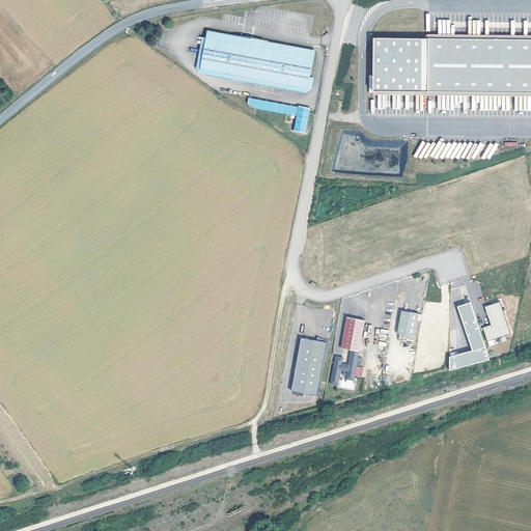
[(308,90),(310,76),(315,51),(248,37),(208,30),(206,37),(201,70),(308,90)]
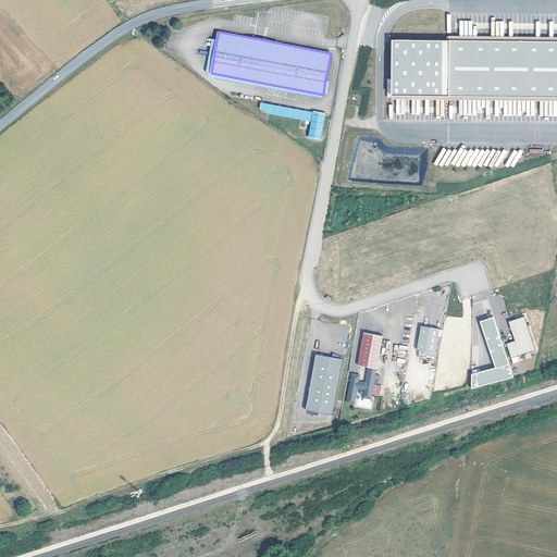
[(331,81),(325,79),(323,95),(211,73),(217,39),(212,39),(206,74),(211,75),(322,96),(329,94),(331,81)]
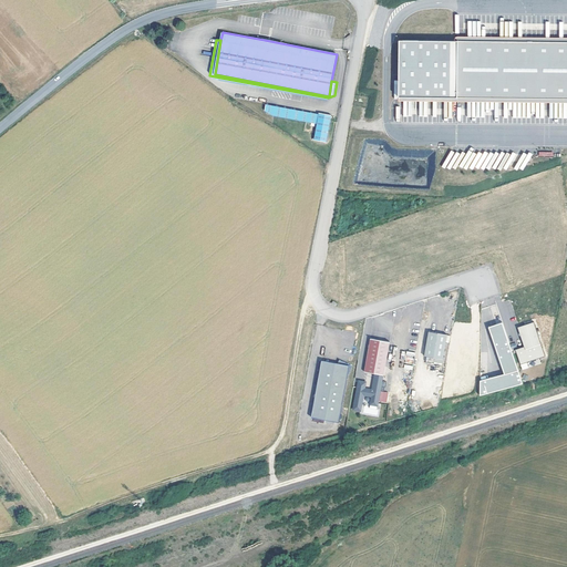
[(399,40),(399,98),(566,99),(566,41),(457,40),(454,40),(399,40)]
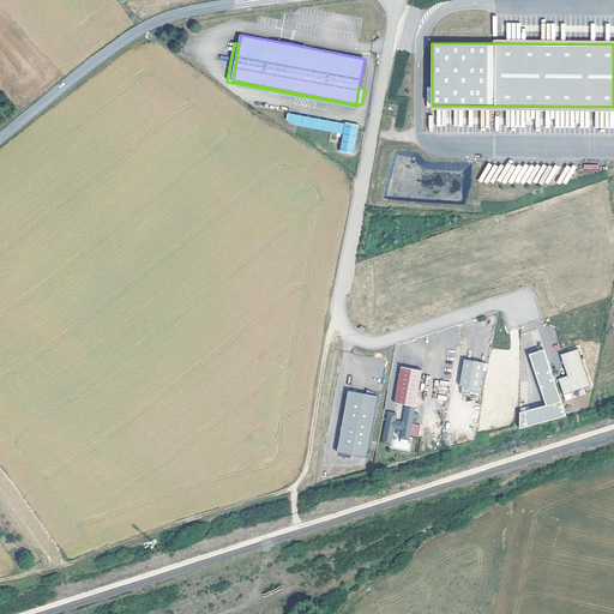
[(344,136),(347,125),(289,114),(288,120),(296,126),(344,136)]
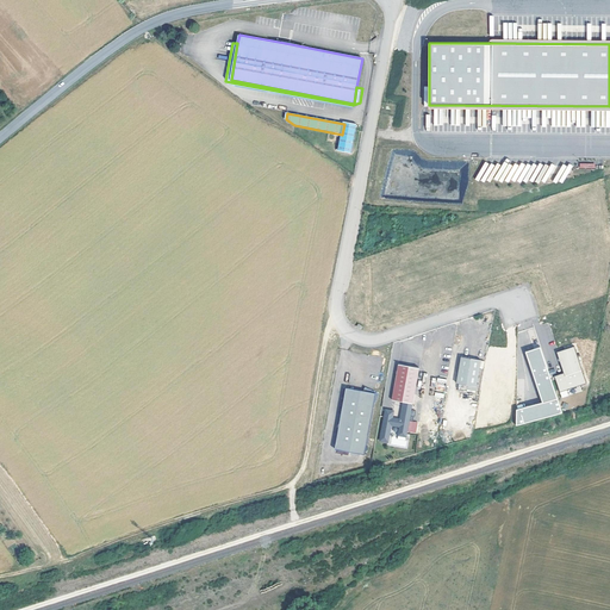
[(344,124),(342,135),(338,151),(352,154),(358,125),(344,123),(344,124)]
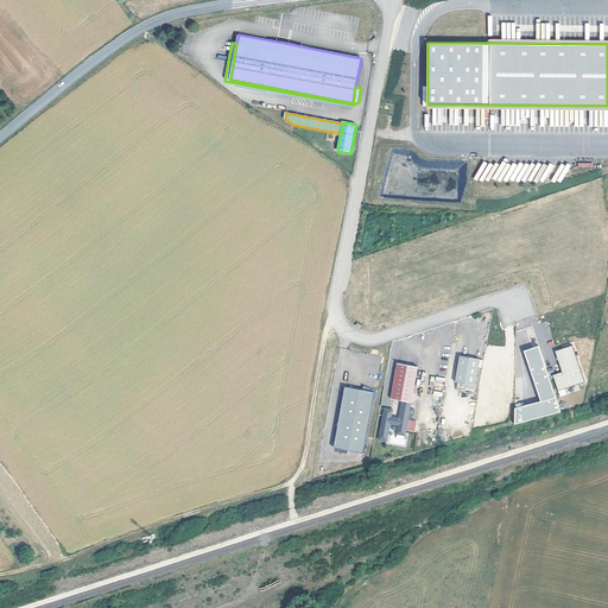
[(538,401),(512,409),(515,424),(558,413),(540,346),(525,349),(538,401)]
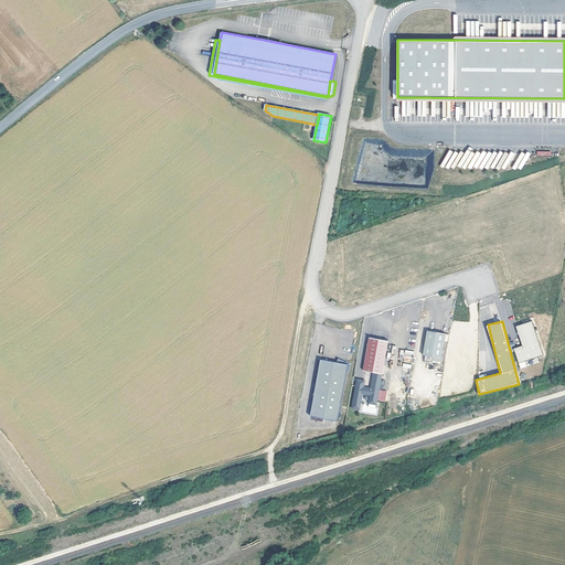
[(532,321),(515,326),(522,345),(513,348),(518,362),(543,355),(532,321)]
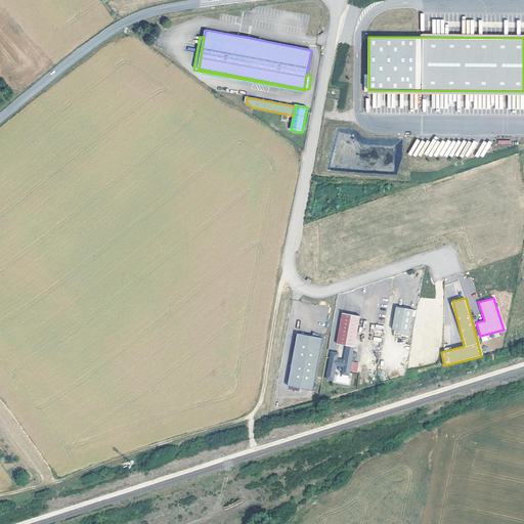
[(395,305),(391,328),(408,332),(412,308),(395,305)]
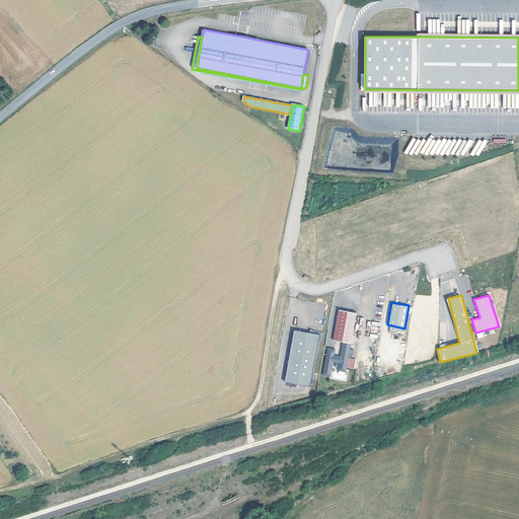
[(339,309),(332,340),(342,342),(340,356),(334,355),(335,349),(327,348),(322,374),(329,376),(332,361),(341,363),(339,370),(346,371),(356,312),(339,309)]
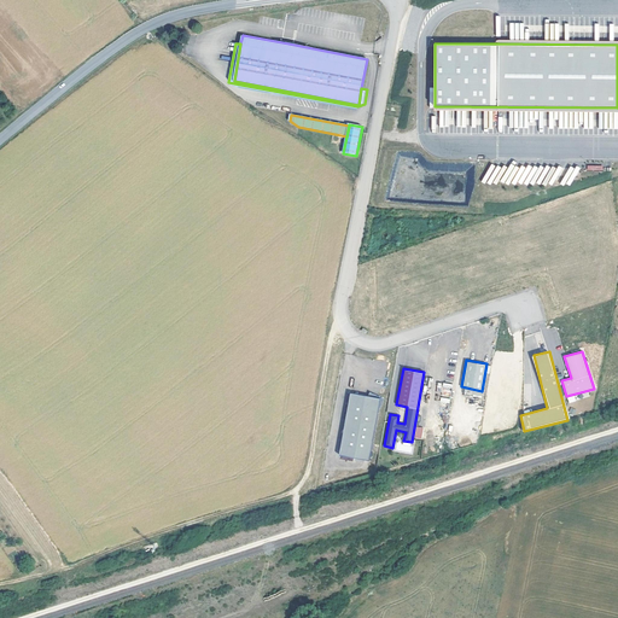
[(366,403),(379,408),(385,397),(371,391),(368,395),(366,403)]
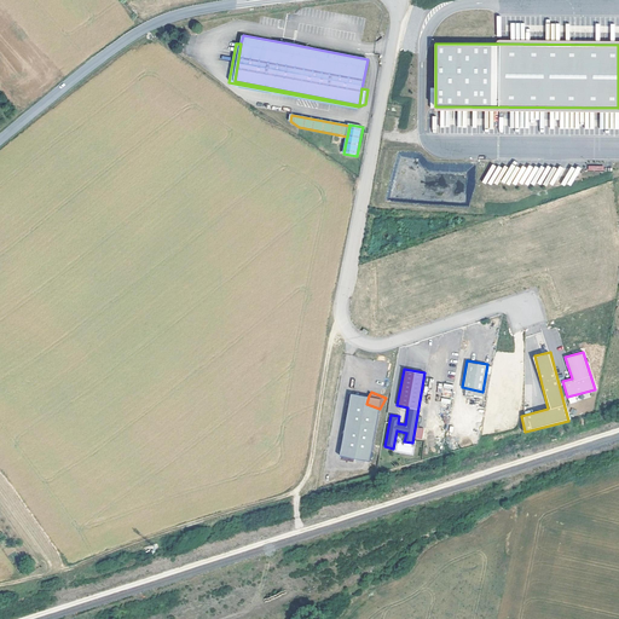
[(341,455),(371,460),(380,409),(366,404),(369,395),(352,393),(341,455)]
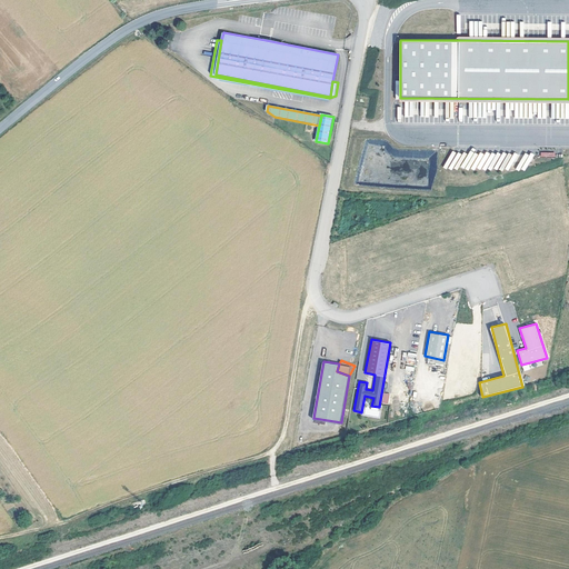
All buildings are outlined.
